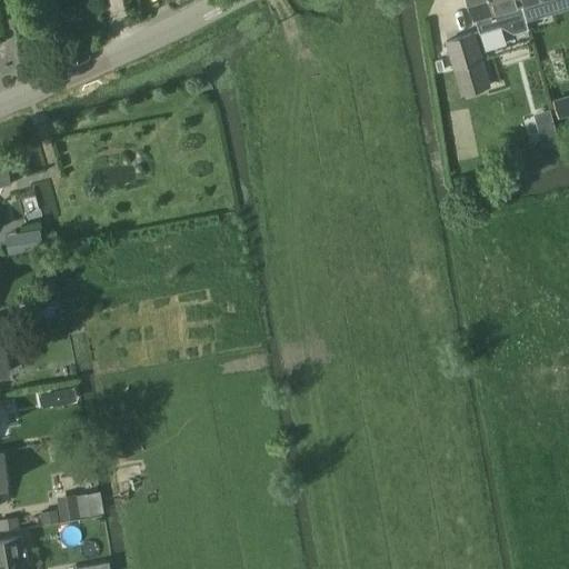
[(528,29),(526,20),(519,0),(468,0),(473,19),(476,19),(480,32),(500,26),(515,33),(528,29)]
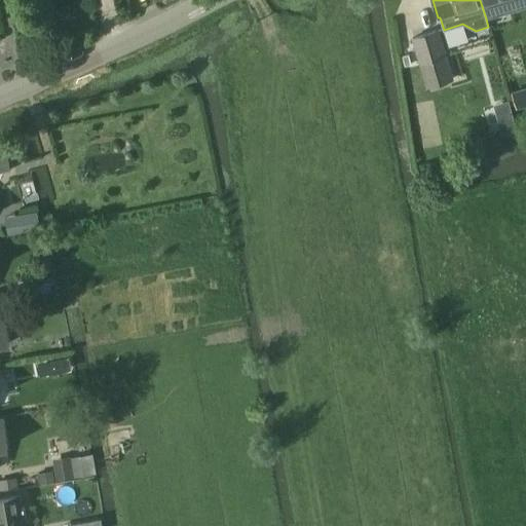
[(480,0),(486,19),(512,10),(509,0),(480,0)]
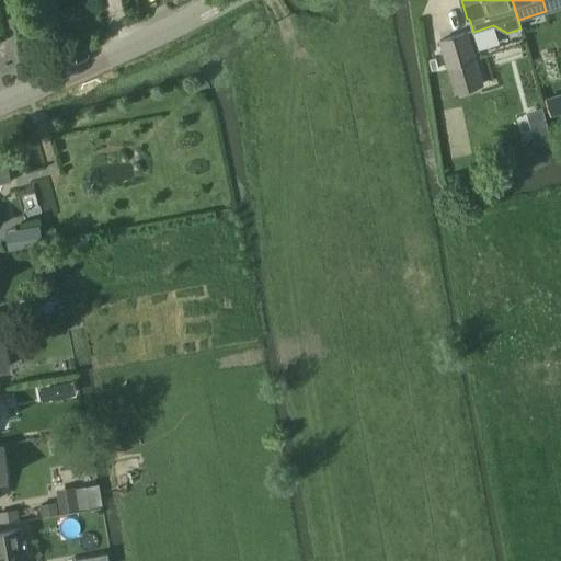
[(439,41),(455,94),(484,86),(468,32),(439,41)]
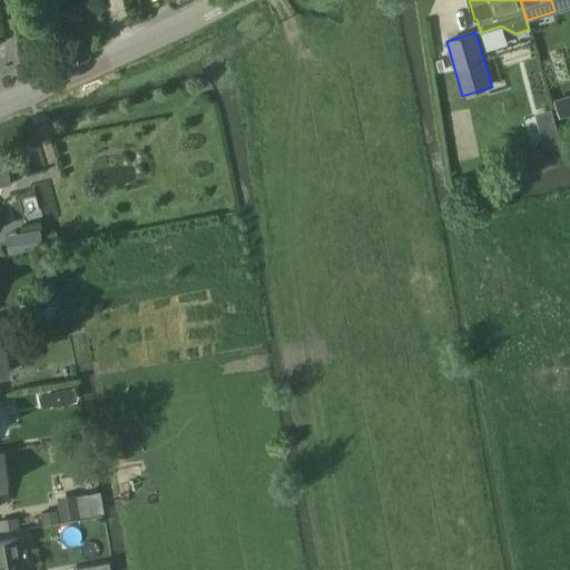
[(569,114),(569,97),(556,102),(560,117),(569,114)]
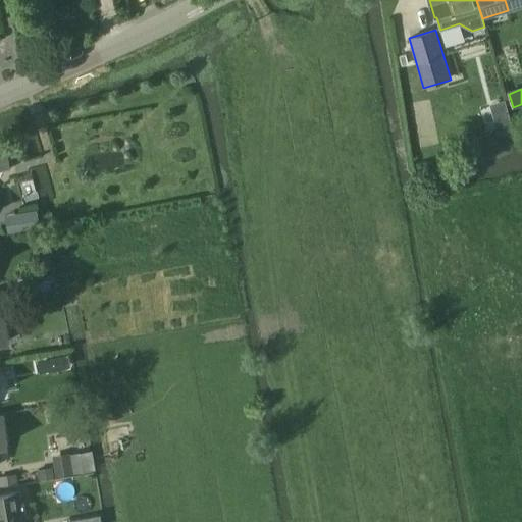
[(491,136),(511,128),(501,99),(481,106),(491,136)]
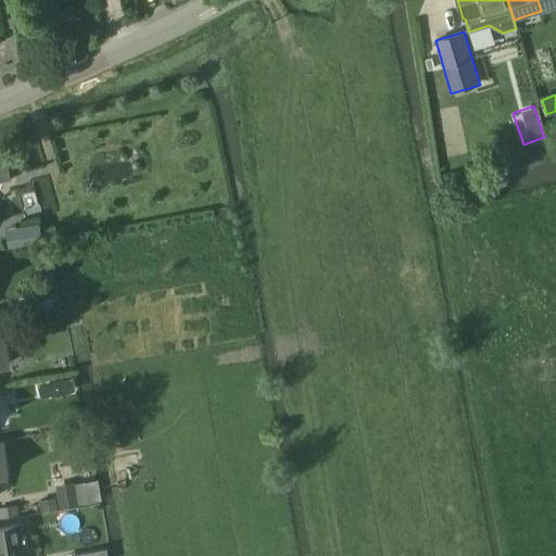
[(0,161),(0,182),(11,180),(8,161),(0,161)]
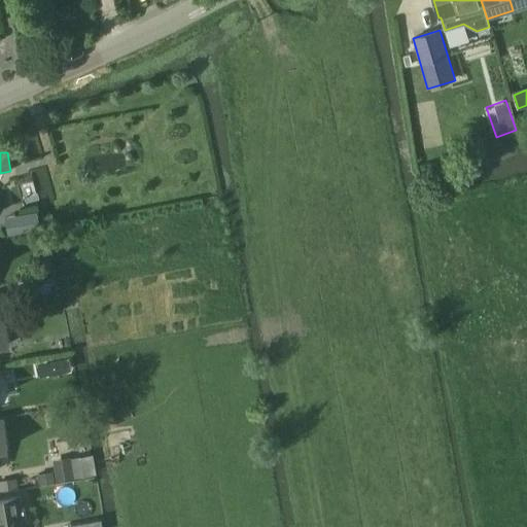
[(36,225),(32,212),(2,220),(6,234),(36,225)]
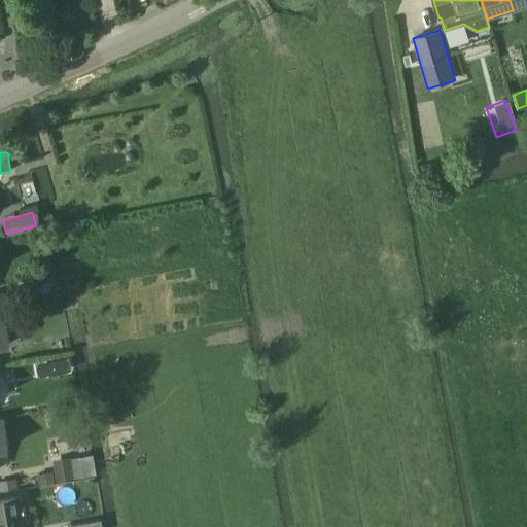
[(0,345),(10,344),(5,313),(0,313),(0,345)]
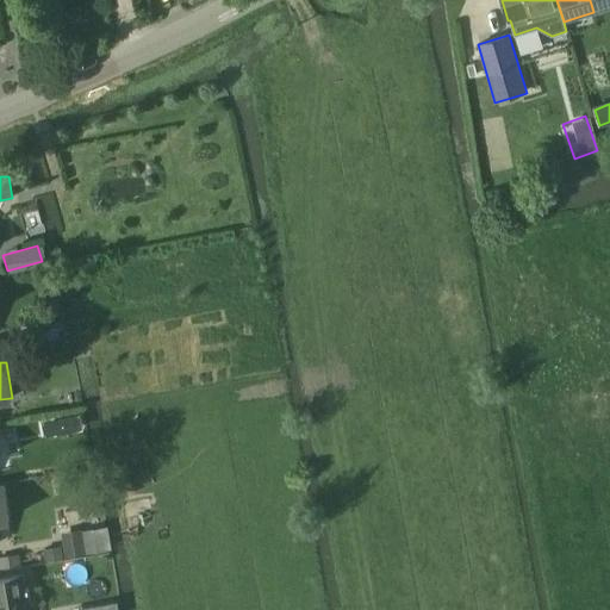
[(0,483),(0,520),(11,518),(4,483),(0,483)]
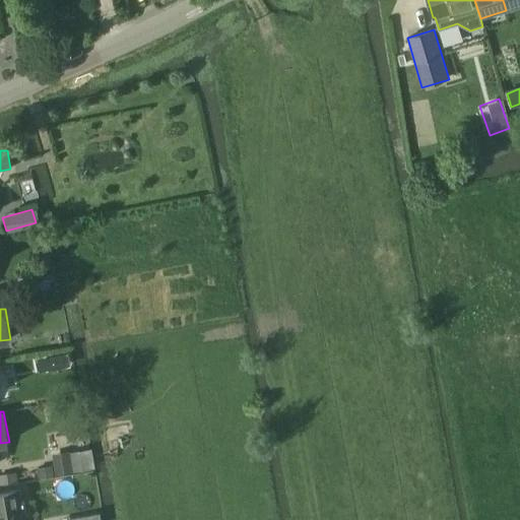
[(55,475),(73,472),(69,450),(51,453),(55,475)]
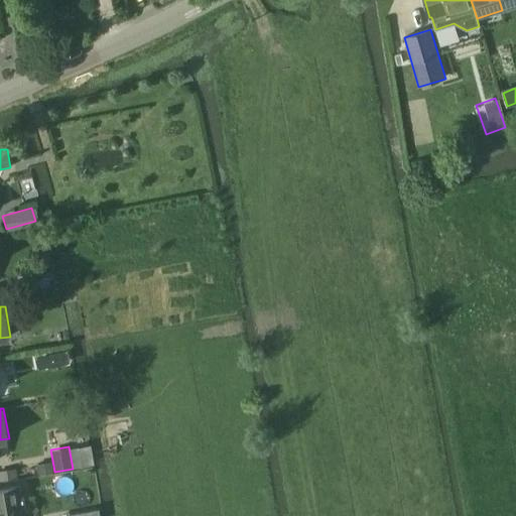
[(0,479),(15,477),(14,469),(0,471),(0,479)]
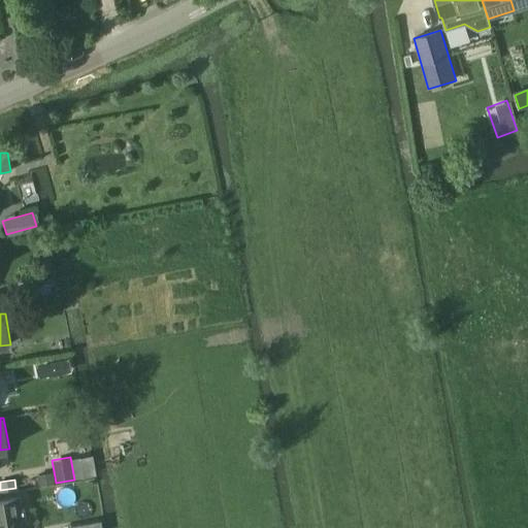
[(27,527),(24,508),(22,508),(20,496),(0,499),(0,527),(27,527)]
